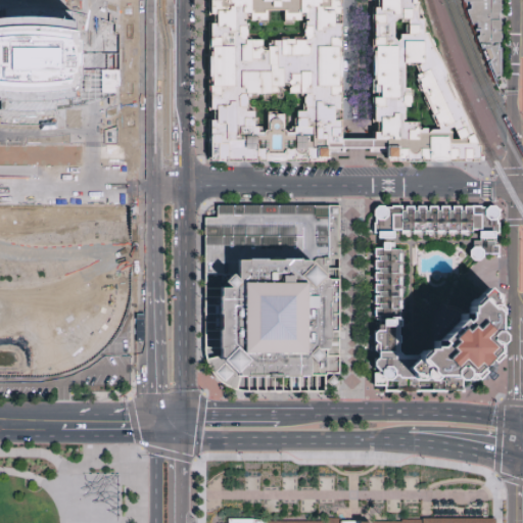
[(210,159),(210,0),(343,0),(343,141),(343,149),(329,149),(329,159),(210,159)]
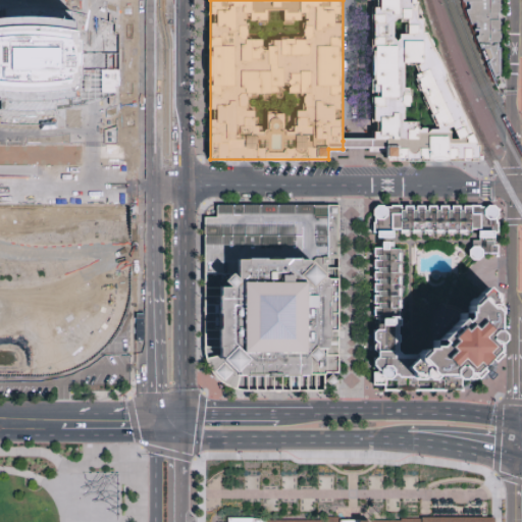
[(374,137),(374,0),(417,0),(418,15),(423,15),(424,28),(427,29),(479,143),(479,157),(388,156),(388,142),(388,139),(374,137)]
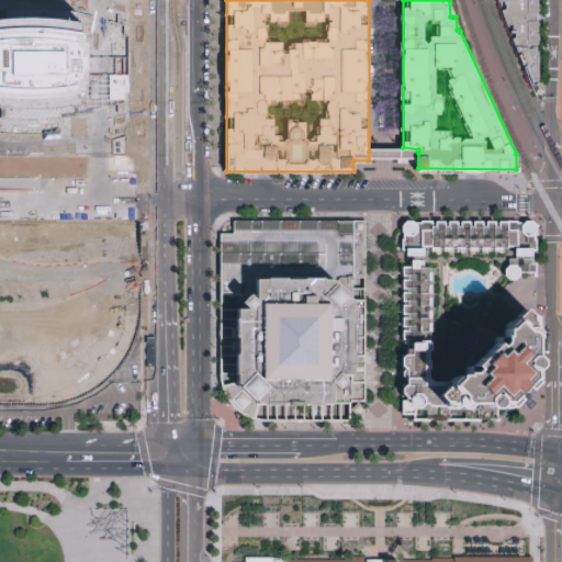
[(498,0),(534,89),(540,80),(540,0),(498,0)]
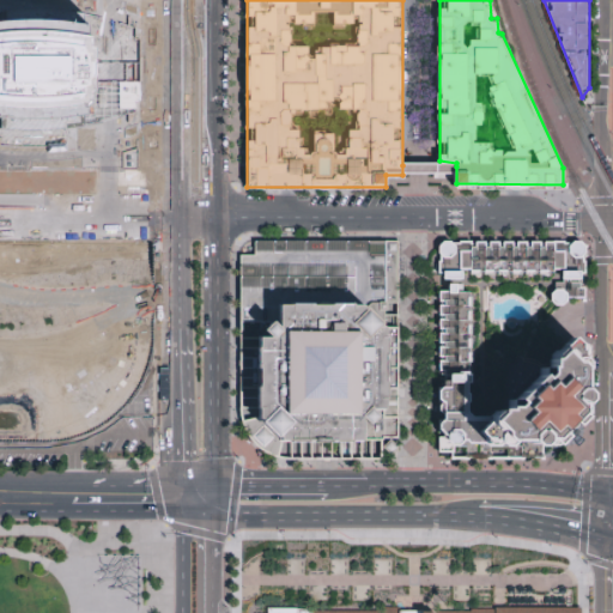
[(0,32),(0,113),(22,115),(60,115),(89,113),(89,104),(103,104),(103,93),(108,93),(108,49),(102,49),(102,40),(89,40),(89,34),(61,31),(20,31),(0,32)]
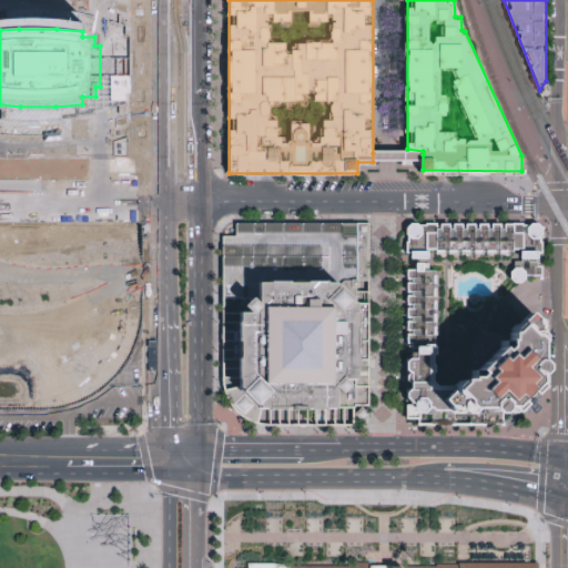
[(372,402),(372,223),(235,221),(235,232),(224,232),(224,312),(223,371),(226,393),(235,407),(250,419),(265,424),(356,425),(354,402),(372,402)]
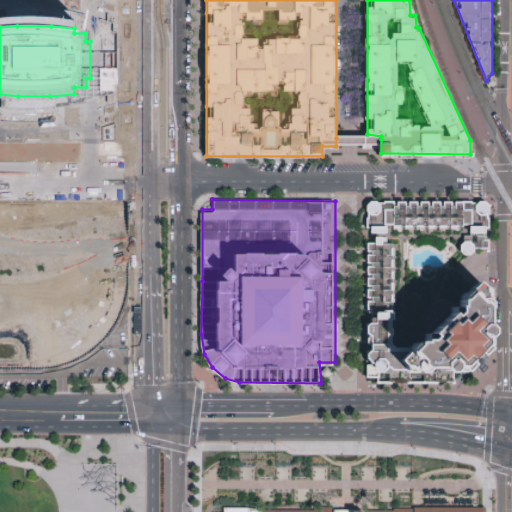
[(467,292),(409,352),(391,352),(392,232),(464,232),(464,253),(490,253),(490,205),(365,205),(365,384),(453,383),(454,374),(463,374),(484,307),(486,291),(476,281),(467,292)]
